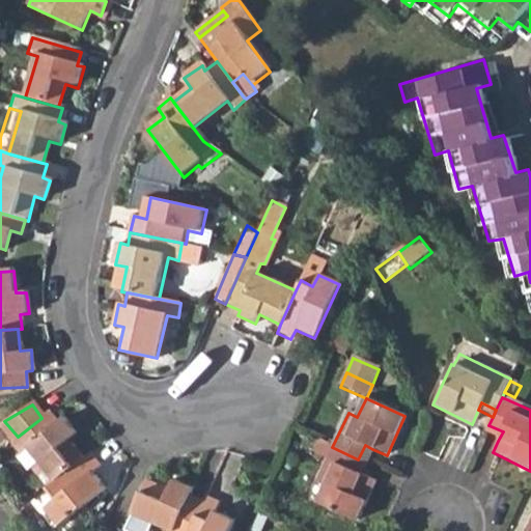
[(48,412),(42,418),(18,437),(9,444),(19,455),(27,448),(55,482),(82,459),(66,440),(74,435),(62,418),(57,422),(48,412)]
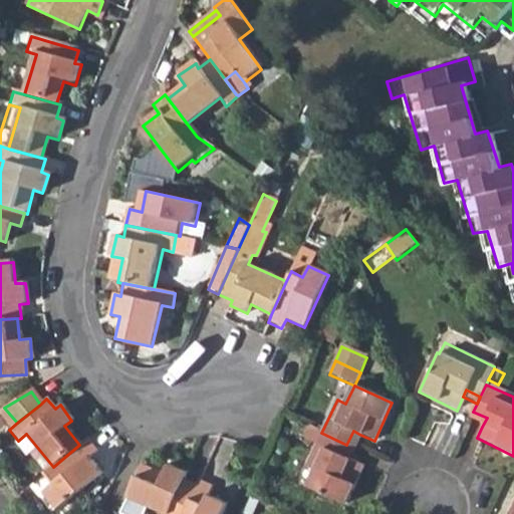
[(469,420),(482,427),(487,418),(473,412),(469,420)]
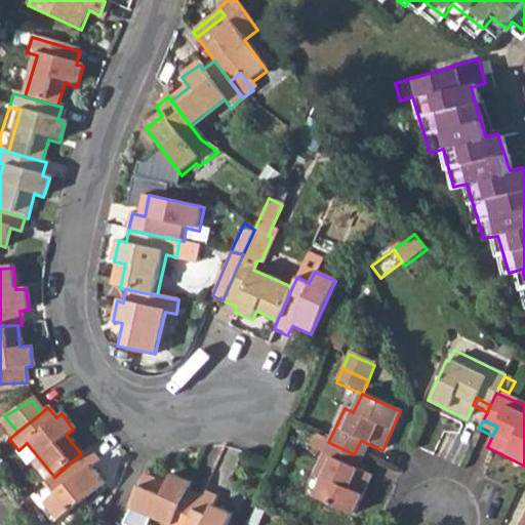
[(348,468),(354,454),(328,442),(315,436),(309,448),(322,455),(313,476),(321,479),(313,498),(351,517),(369,478),(356,472),(348,468)]
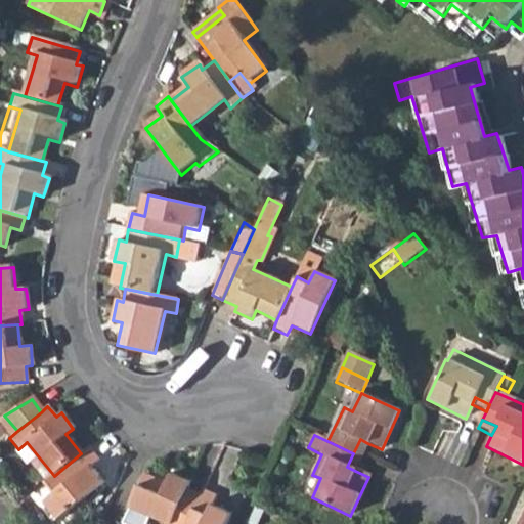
[(361,456),(367,443),(360,439),(353,453),(361,456)]
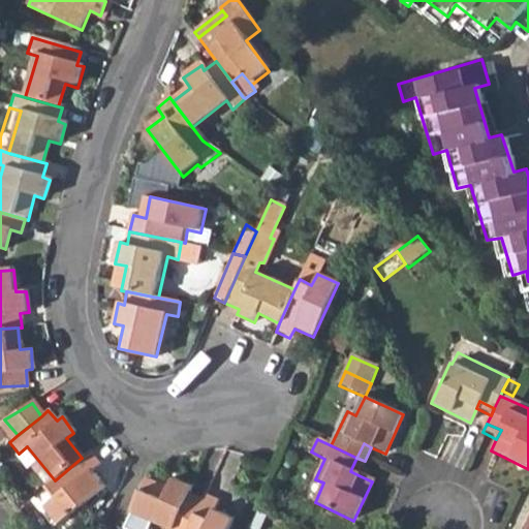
[(100,464),(90,452),(82,458),(55,480),(48,488),(56,498),(45,506),(59,524),(104,487),(92,471),(100,464)]
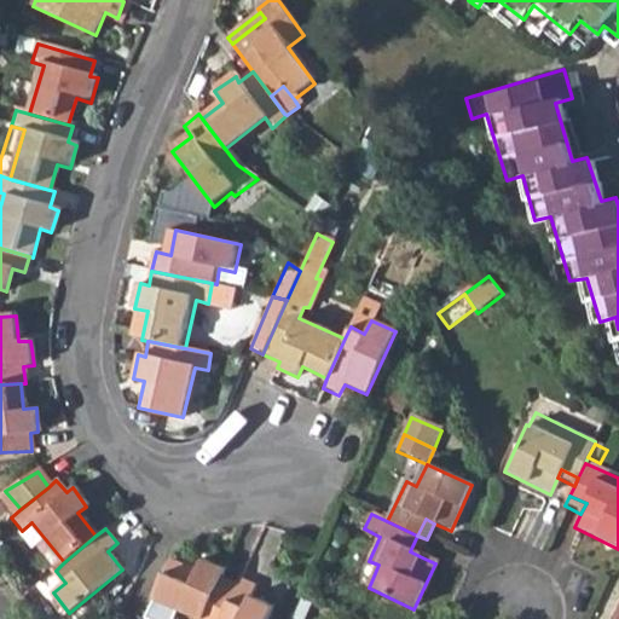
[(420,556),(427,539),(417,536),(410,551),(420,556)]
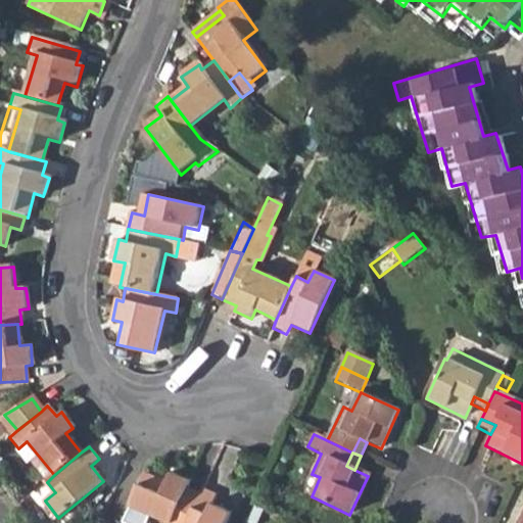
[(163,483),(144,474),(129,507),(167,522),(185,522),(197,494),(184,489),(187,482),(169,474),(163,483)]
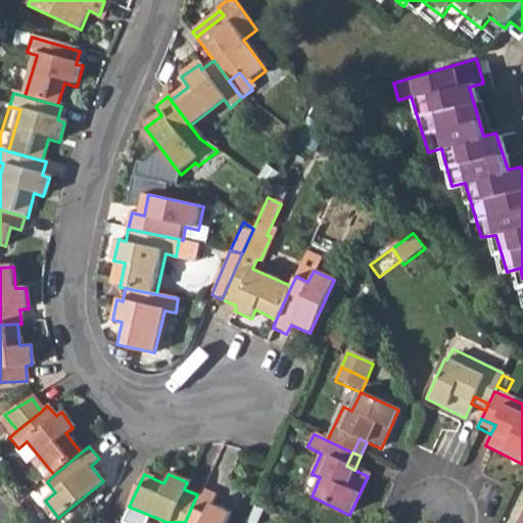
[(36,490),(45,501),(55,492),(47,482),(36,490)]
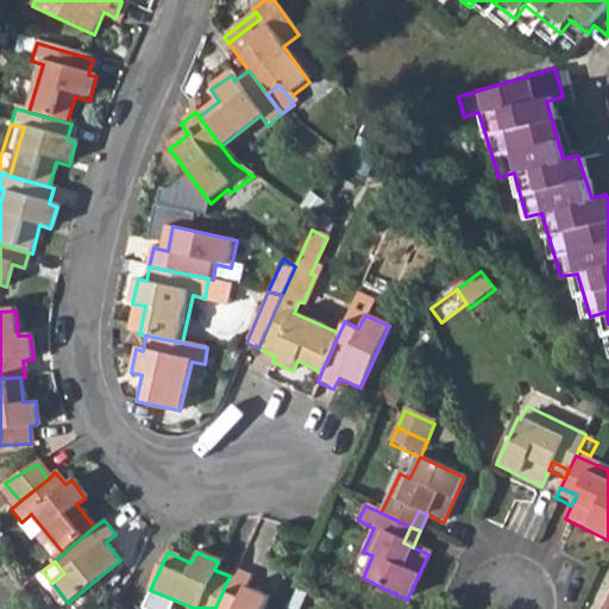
[(249,577),(233,569),(230,576),(215,608),(261,608),(267,597),(244,588),(249,577)]
